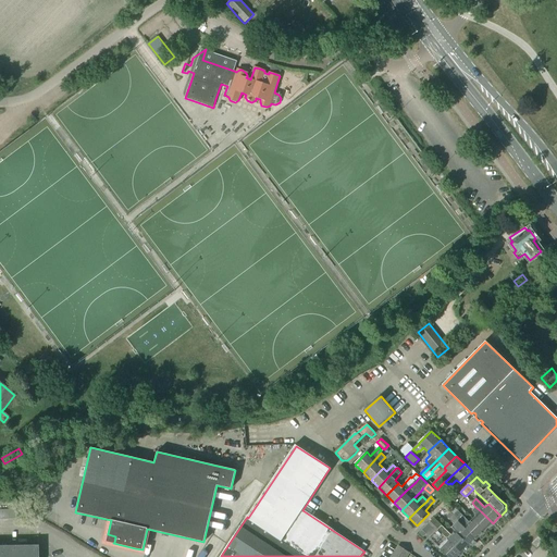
[(475,507),(472,511),(477,516),(473,519),(485,531),(493,523),(481,511),(475,507)]
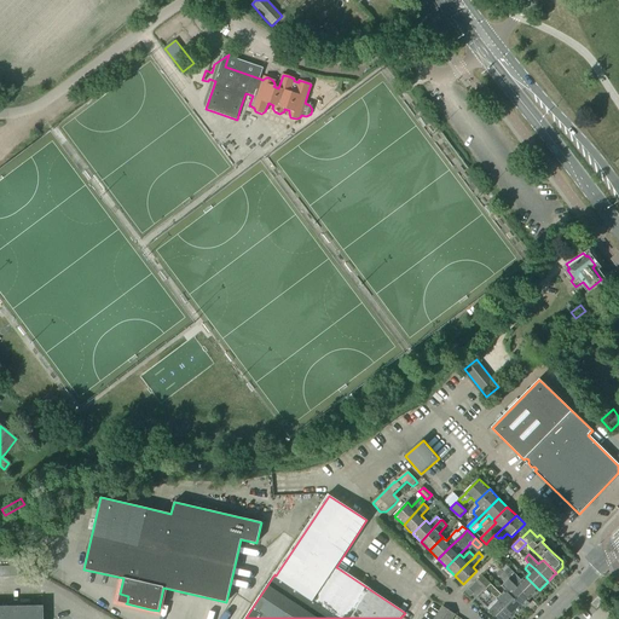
[(505,565),(501,570),(518,585),(531,599),(539,590),(526,577),(521,580),(505,565)]
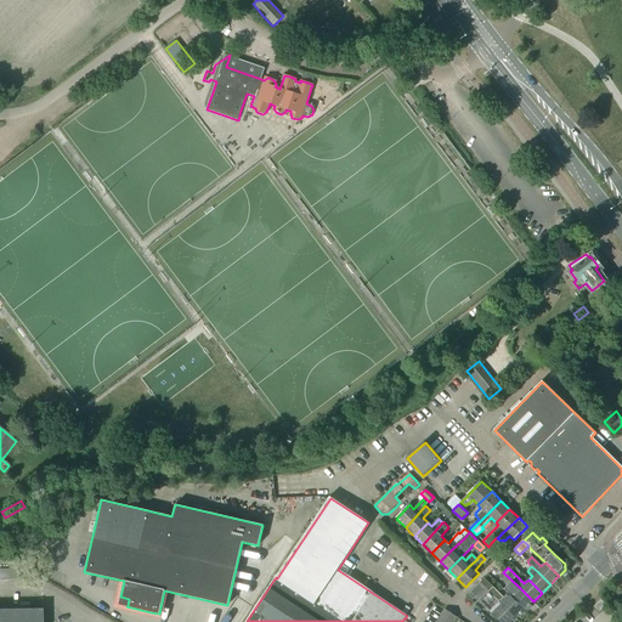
[(503,572),(498,577),(508,586),(504,591),(508,594),(525,611),(533,601),(520,588),(503,572)]
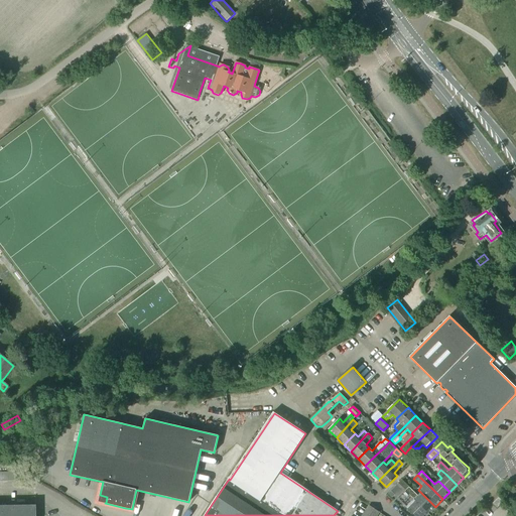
[(402,481),(398,485),(405,492),(428,514),(435,507),(421,493),(418,496),(402,481)]
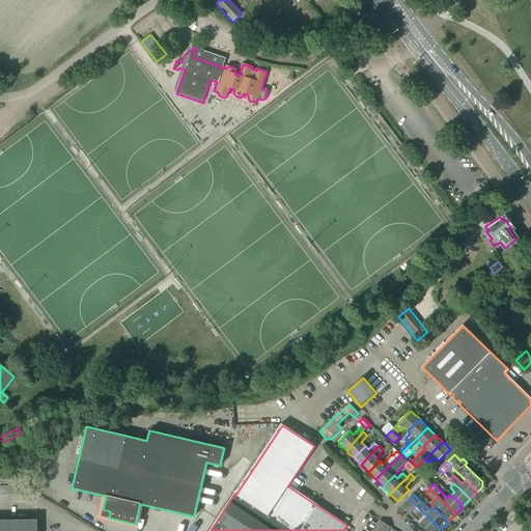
[(438,530),(440,529),(417,506),(410,499),(399,508),(403,512),(406,510),(427,530),(438,530)]
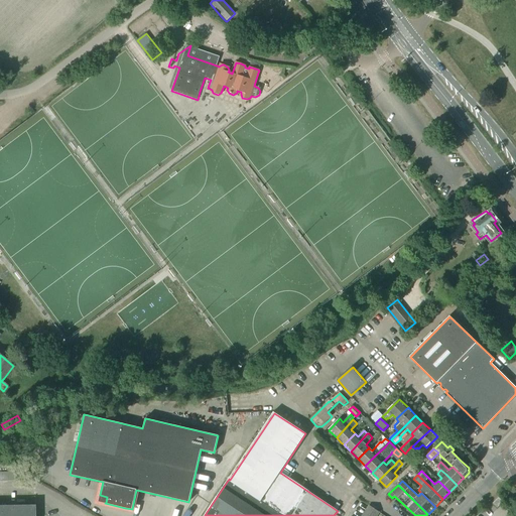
[(498,498),(493,503),(497,508),(503,502),(498,498)]
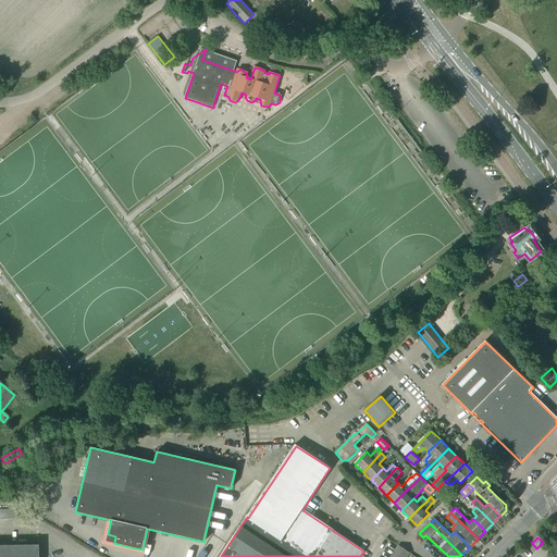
[(36,556),(37,545),(0,546),(0,556),(36,556)]
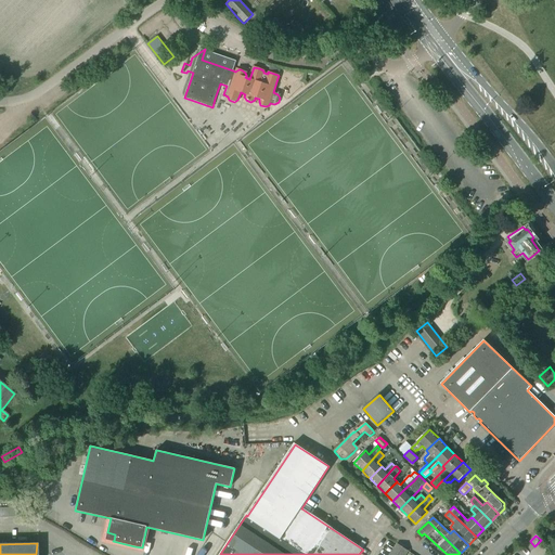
[(398,545),(391,554),(390,554),(405,554),(408,552),(398,545)]
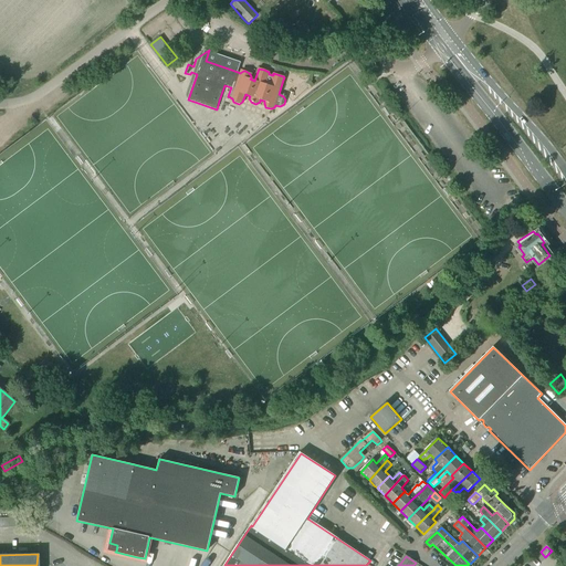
All buildings are outlined.
